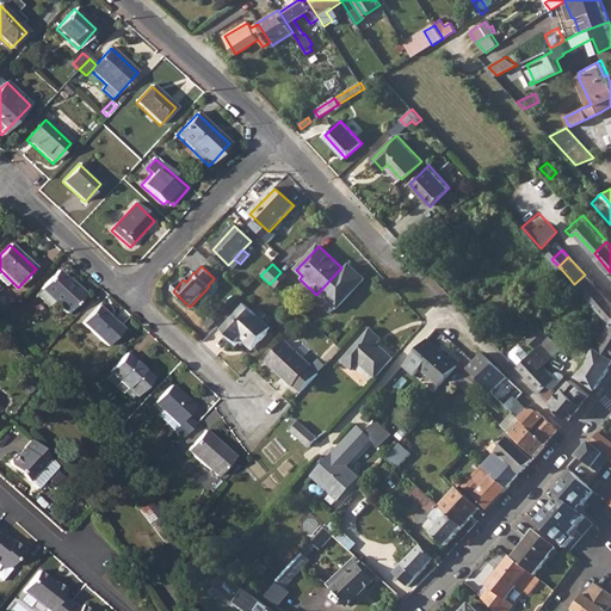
[(341,267),(316,295),(325,302),(321,306),(329,314),(337,308),(338,309),(364,281),(350,266),(345,271),(341,267)]
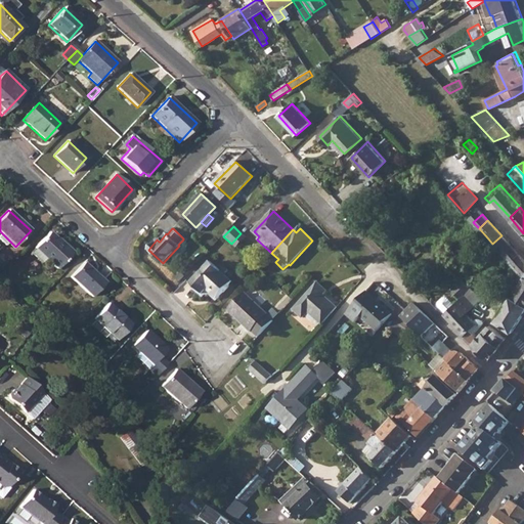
[(49,232),(35,248),(46,258),(57,269),(73,252),(57,238),(49,232)]
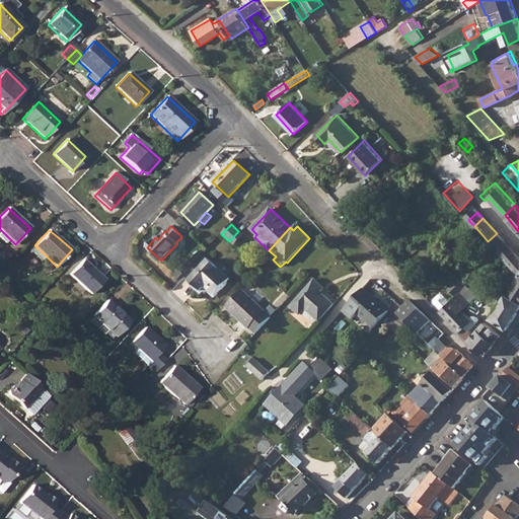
[(244,236),(238,231),(229,241),(234,246),(244,236)]
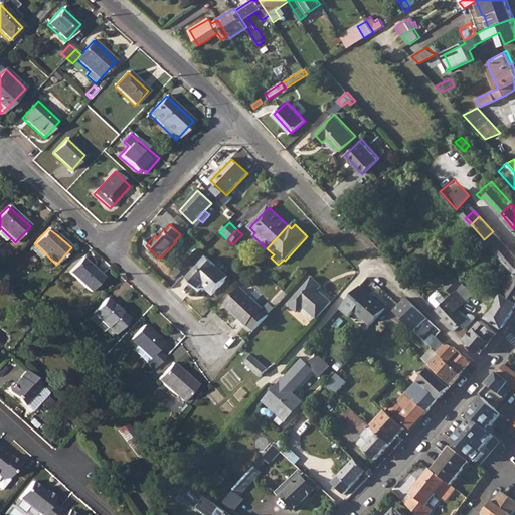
[(493,231),(484,239),(492,248),(502,259),(510,250),(493,231)]
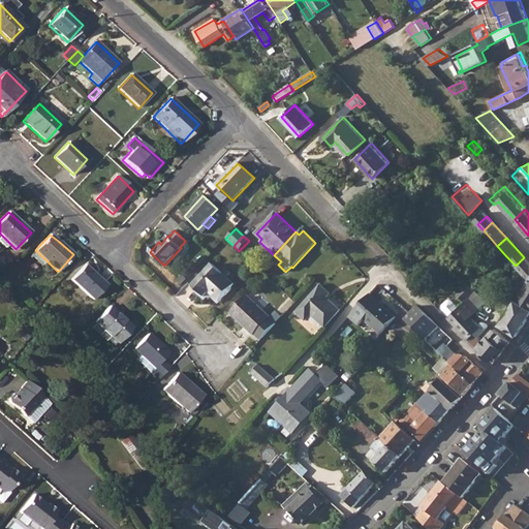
[(47,260),(35,250),(31,254),(41,265),(47,260)]
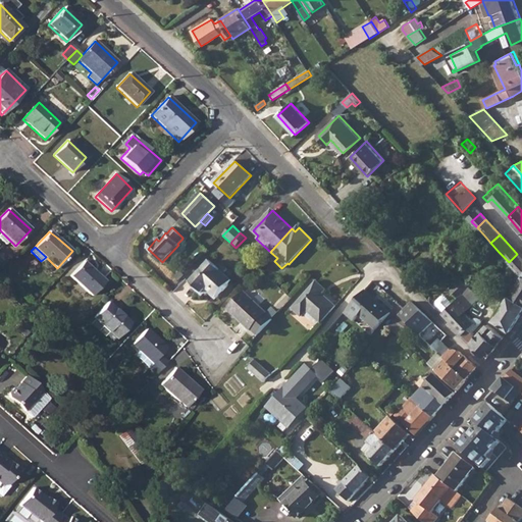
[(499,252),(487,263),(494,270),(496,270),(509,285),(520,275),(509,262),(499,252)]
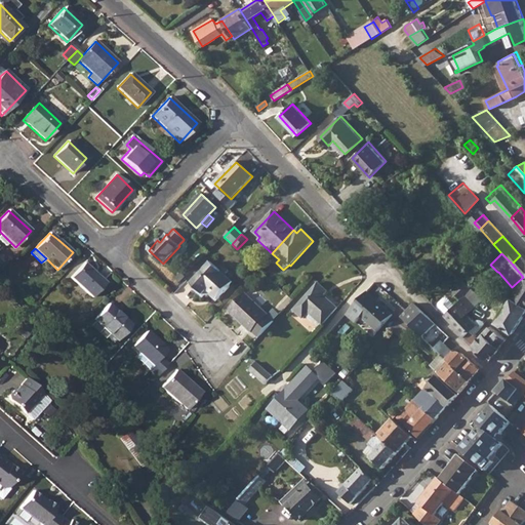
[(524,259),(520,255),(512,264),(523,277),(524,278),(524,259)]
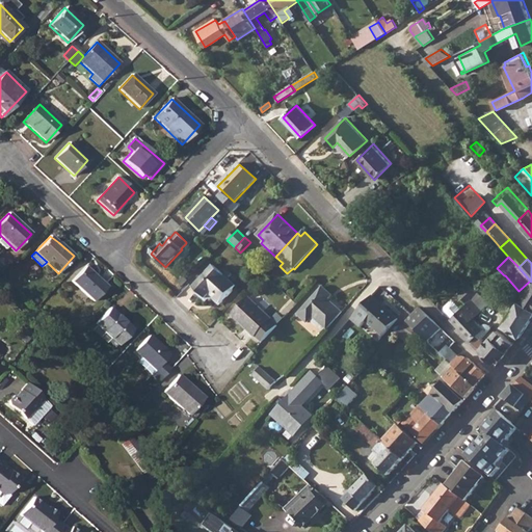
[(214,265),(193,288),(205,298),(210,293),(221,304),(236,287),(214,265)]
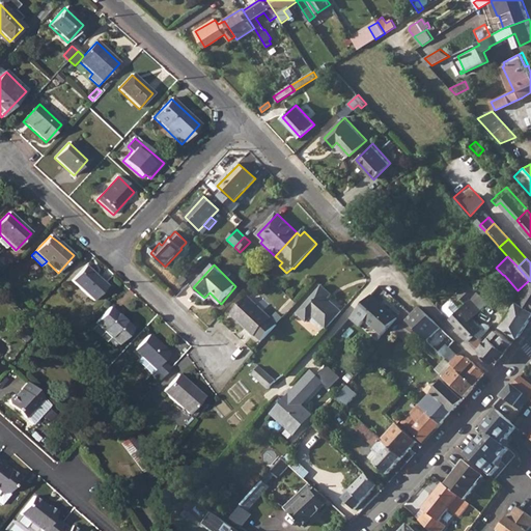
[(85,267),(72,280),(92,300),(106,286),(85,267)]
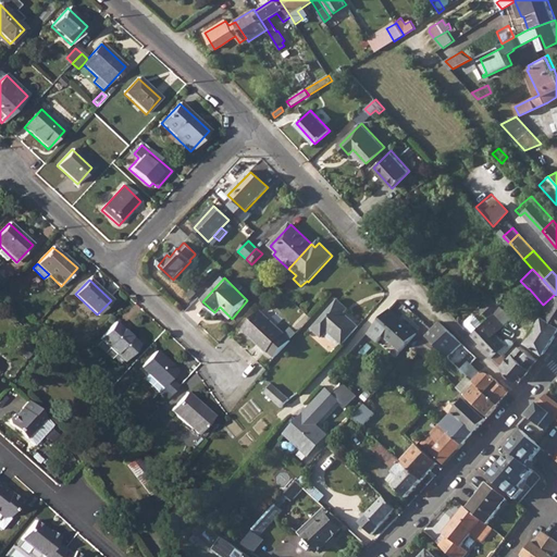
[(535,329),(527,342),(545,354),(556,334),(556,296),(551,302),(535,329)]
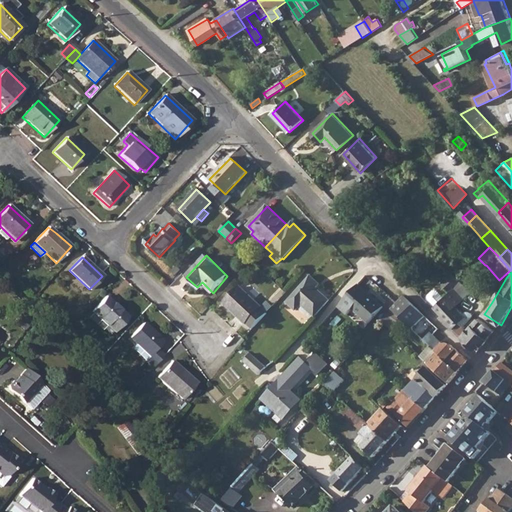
[(450,274),(440,283),(442,285),(452,276),(450,274)]
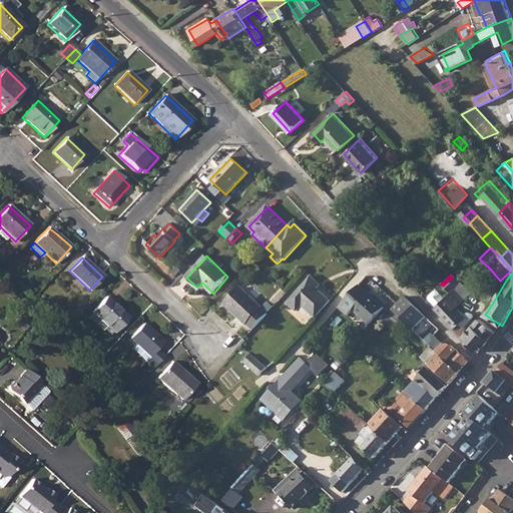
[(435,308),(434,309),(456,333),(456,332),(462,326),(460,324),(467,318),(457,308),(472,293),(456,279),(453,277),(443,286),(451,293),(445,299),(439,292),(437,291),(434,292),(428,297),(428,299),(429,301),(435,308)]
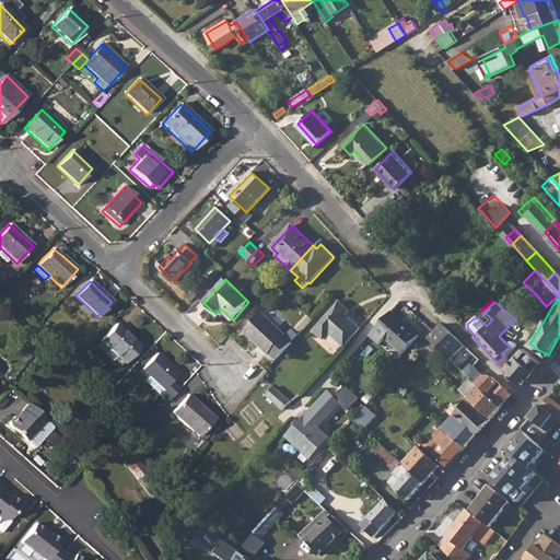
[(339,303),(314,331),(324,340),(329,334),(343,347),(360,328),(346,315),(349,312),(339,303)]
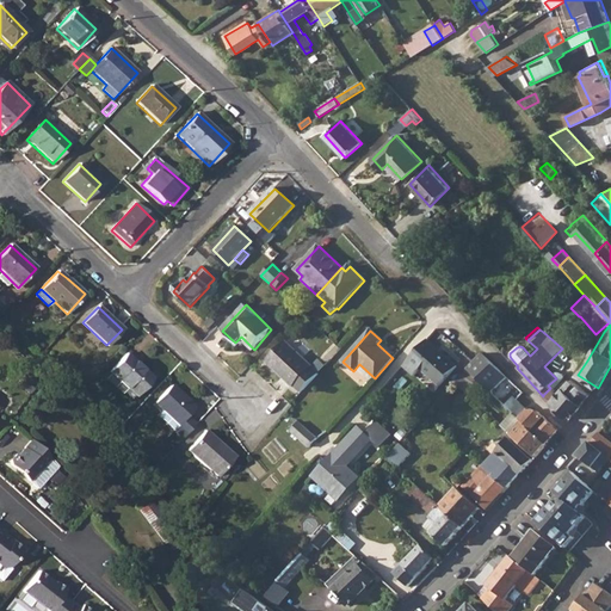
[(291,338),(287,344),(300,356),(304,351),(291,338)]
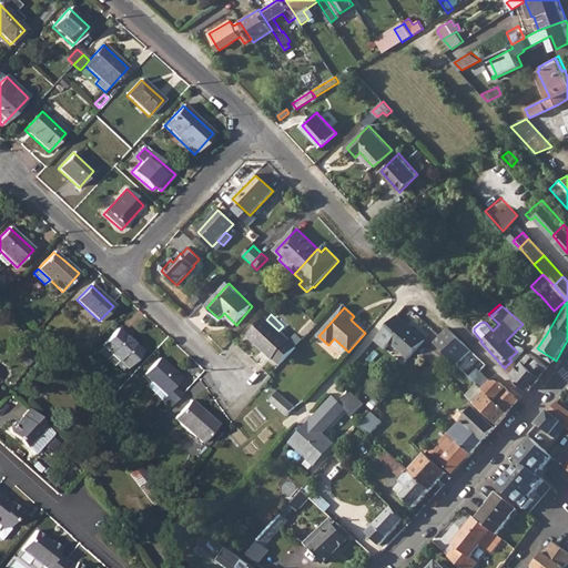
[(396,317),(375,342),(385,351),(391,344),(407,359),(424,342),(396,317)]
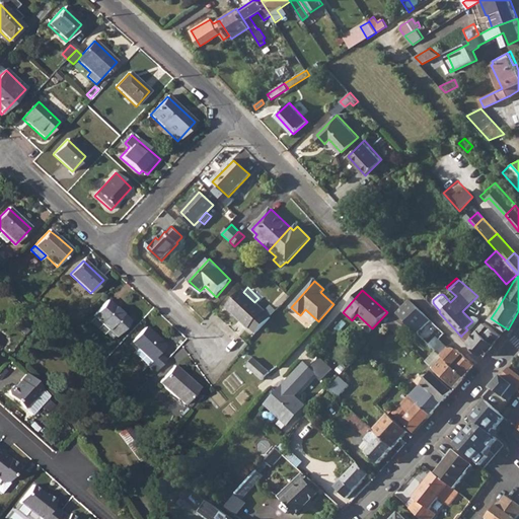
[(254,302),(243,292),(242,291),(227,309),(249,328),(265,312),(254,302)]
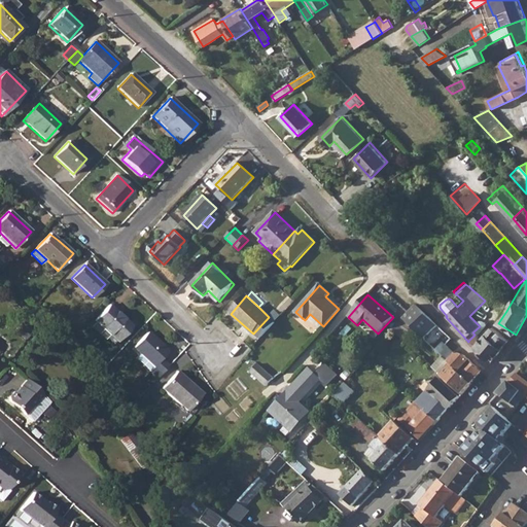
[(409,313),(402,319),(412,328),(424,339),(437,326),(427,315),(416,305),(409,313)]
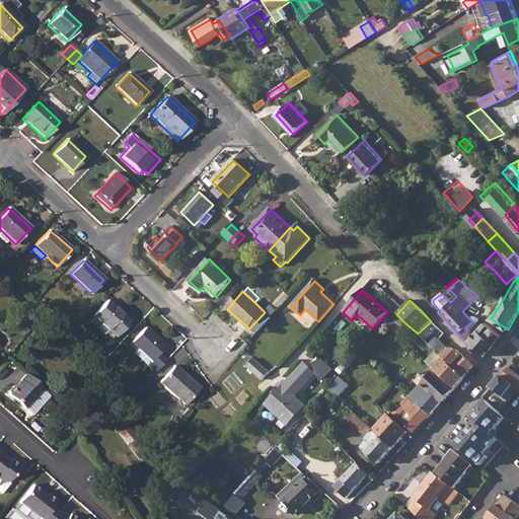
[(93,315),(94,316),(115,336),(116,337),(130,321),(107,301),(93,315)]
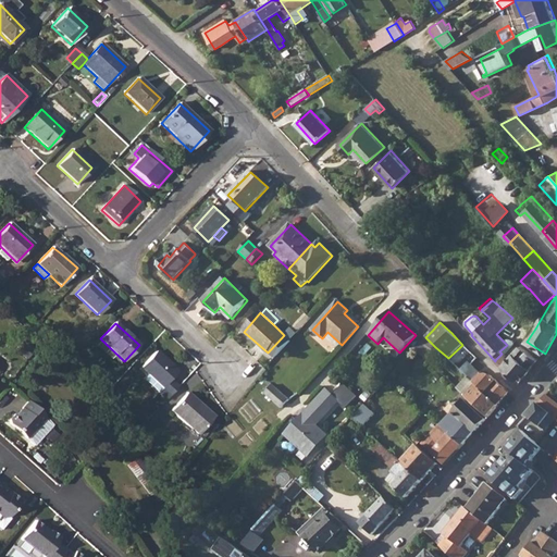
[(425,337),(416,349),(424,358),(435,347),(425,337)]
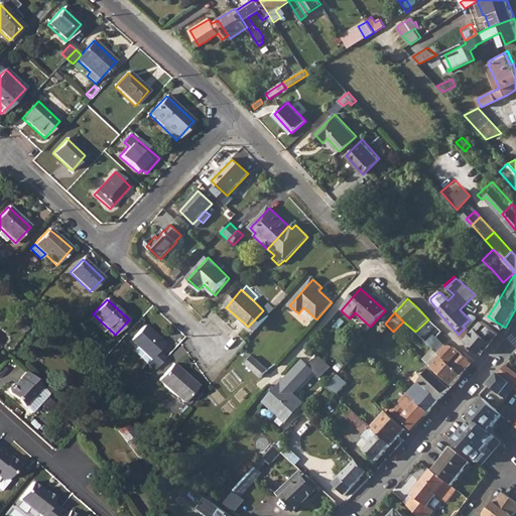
[(114,334),(94,314),(89,319),(102,333),(104,331),(110,337),(114,334)]
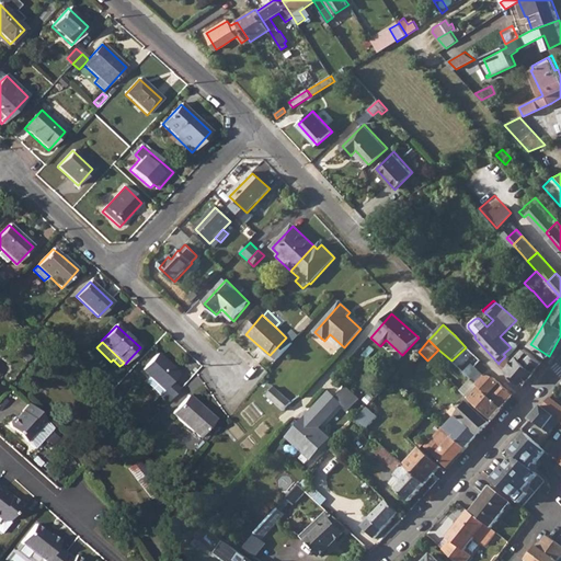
[(505,356),(499,363),(523,386),(536,370),(535,370),(541,362),(525,348),(512,363),(507,358),(505,356)]
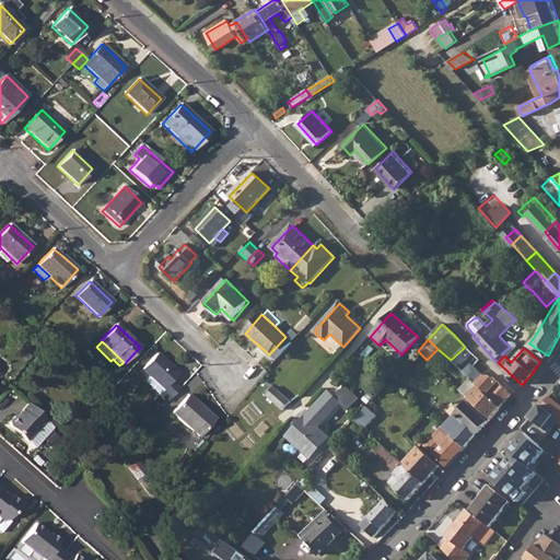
[(142,370),(150,376),(164,389),(160,395),(166,403),(179,389),(172,382),(179,373),(158,353),(142,370)]
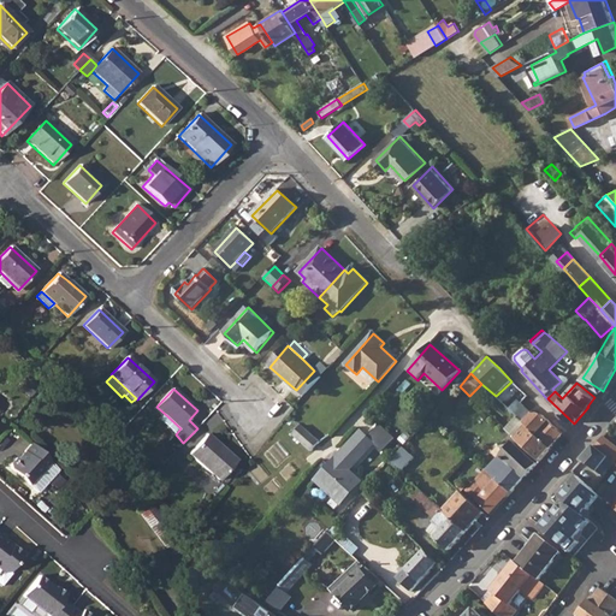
[(519,404),(511,412),(517,416),(523,422),(531,414),(519,404)]
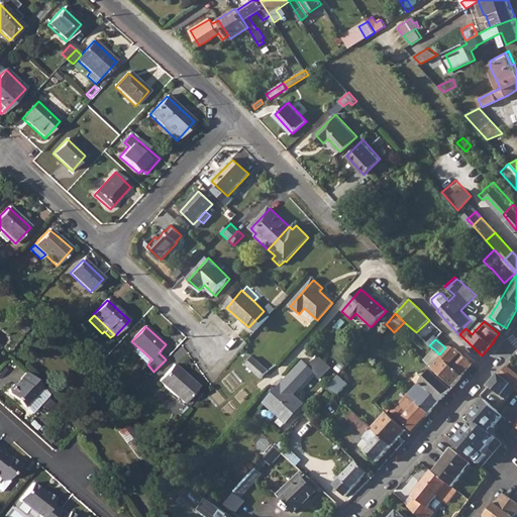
[(449,346),(440,355),(462,377),(474,365),(455,348),(449,346)]
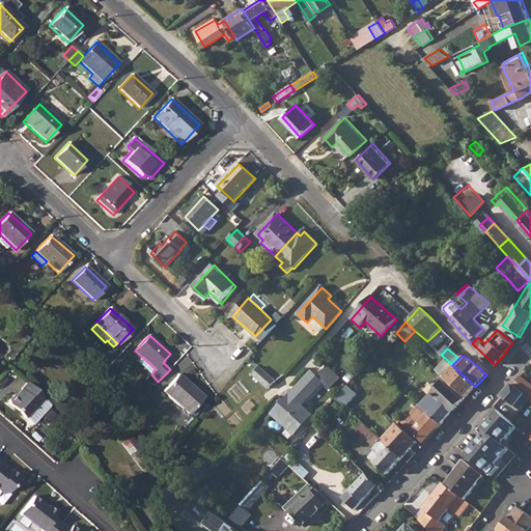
[(142,357),(137,362),(151,374),(156,369),(142,357)]
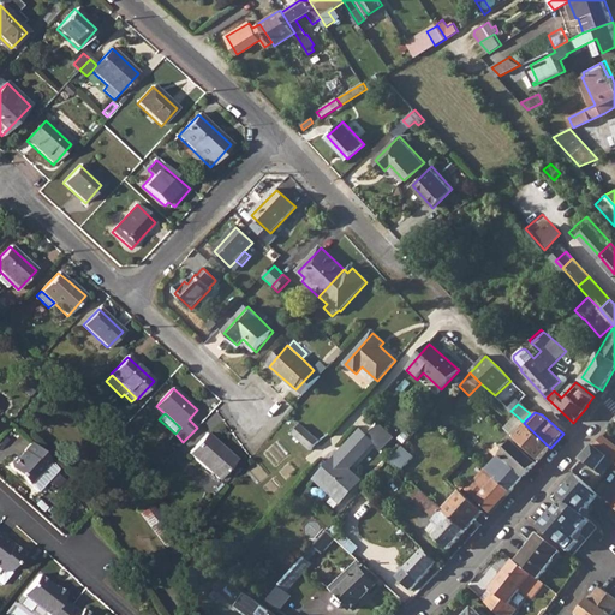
[(517,416),(506,429),(513,436),(524,423),(523,422),(517,416)]
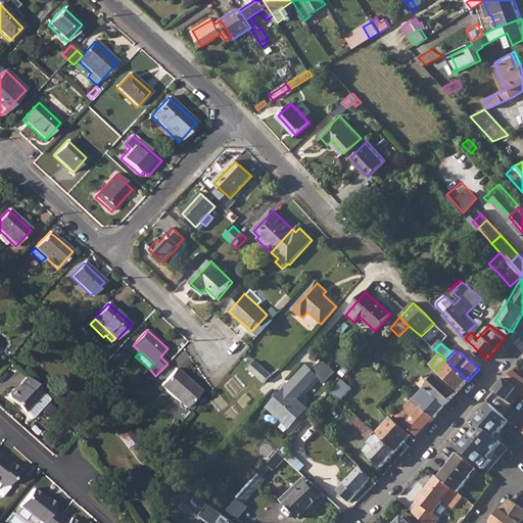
[(365,355),(358,363),(377,380),(384,372),(365,355)]
